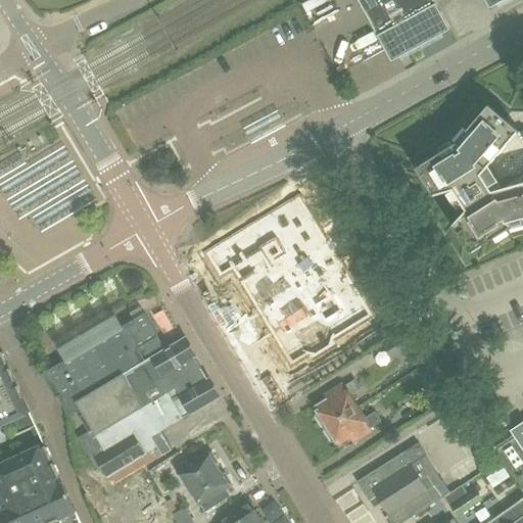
[(433,0),(358,0),(391,61),(450,30),(433,0)]
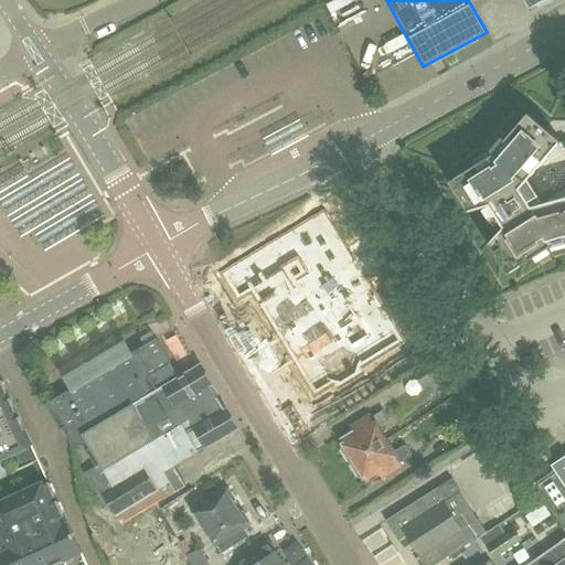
[(523,0),(529,9),(545,0),(523,0)]
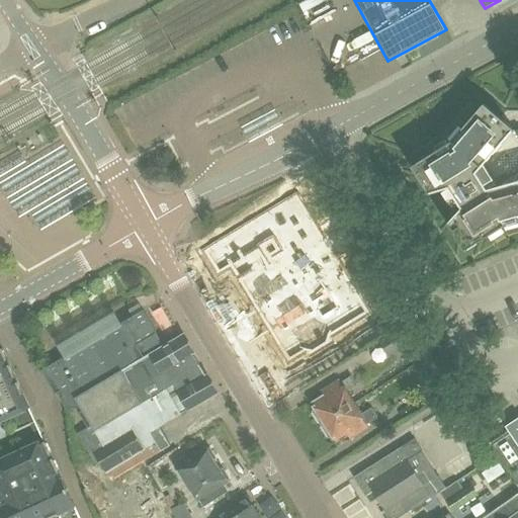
[(332,40),(343,34),(334,17),(323,22),(332,40)]
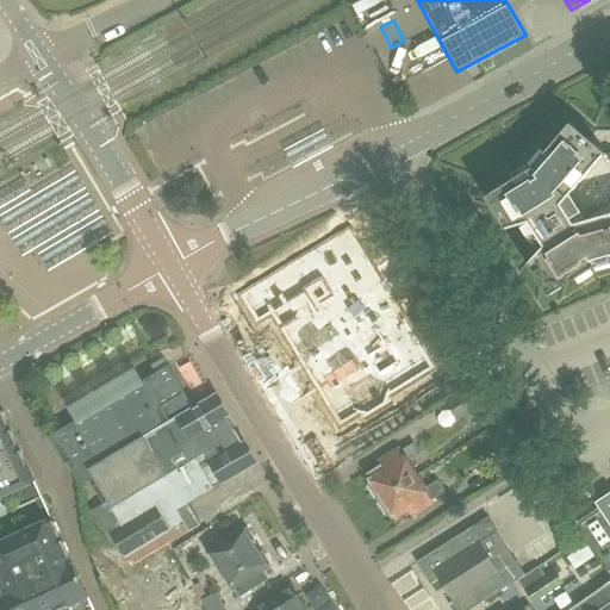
[(533,166),(485,195),(505,229),(528,221),(543,246),(527,262),(547,296),(595,266),(609,261),(609,213),(574,224),(571,218),(582,211),(570,193),(604,154),(605,153),(570,122),(533,166)]
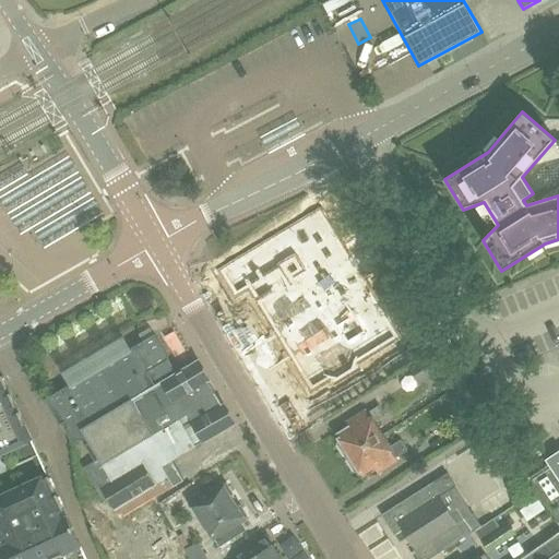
[(321,206),(215,271),(217,274),(233,297),(232,297),(234,300),(248,292),(259,285),(265,296),(326,259),(320,248),(331,241),(339,237),(337,234),(336,234),(322,210),(323,210),(321,206)]
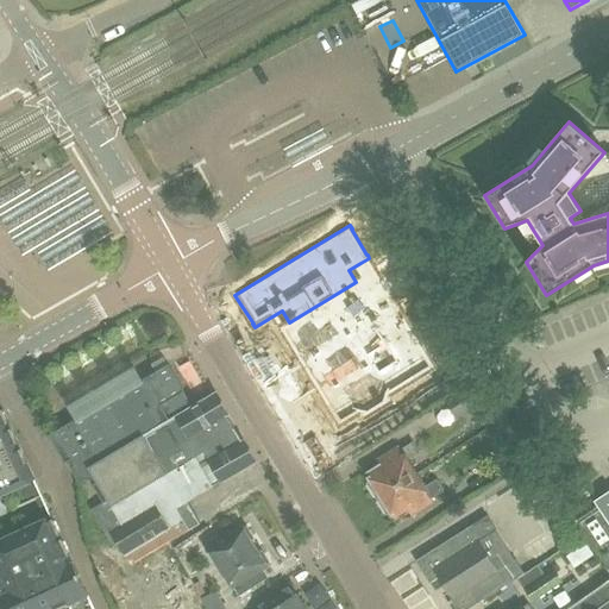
[(362,326),(311,357),(328,385),(320,390),(326,399),(333,395),(350,422),(359,418),(363,422),(393,403),(390,399),(438,370),(420,341),(415,344),(410,336),(415,333),(397,305),(372,320),(362,326)]
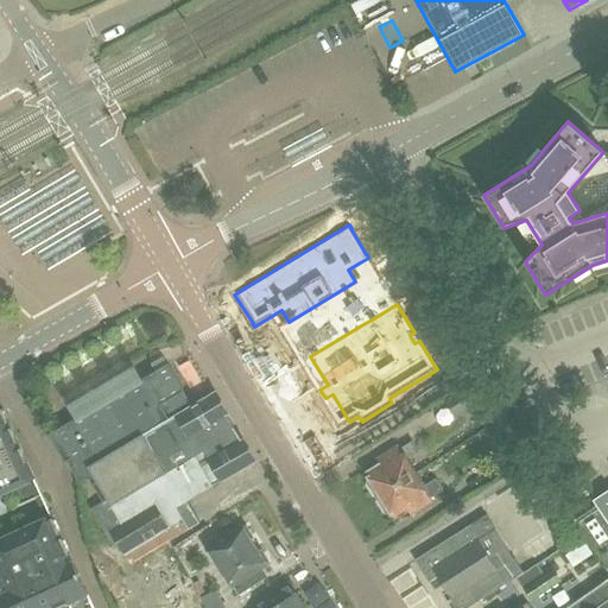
[(90,346),(31,387),(65,460),(92,443),(116,481),(108,487),(122,511),(131,505),(157,545),(201,518),(172,475),(164,480),(153,462),(162,457),(134,413),(127,417),(122,410),(132,404),(90,346)]
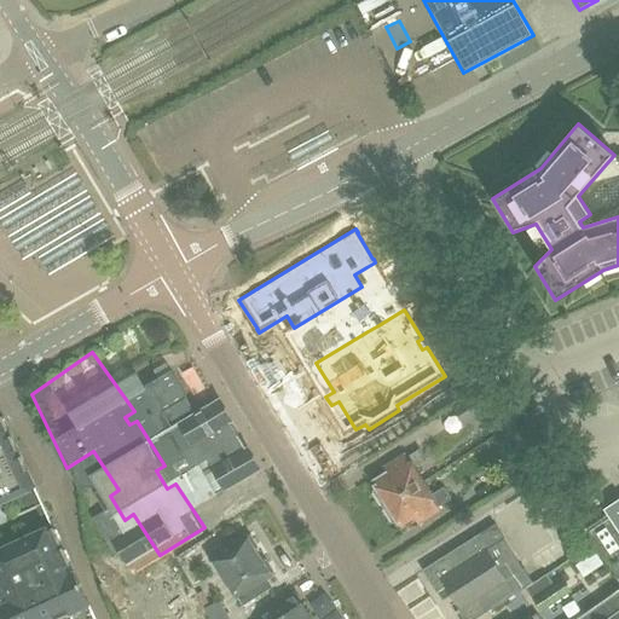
[(486,386),(451,406),(463,427),(498,405),(486,386)]
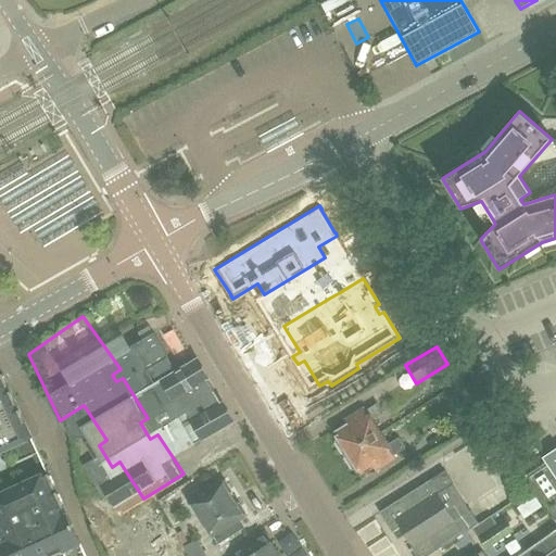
[(176,371),(159,382),(179,416),(185,413),(201,440),(231,421),(219,402),(218,403),(206,381),(207,380),(196,359),(176,371)]
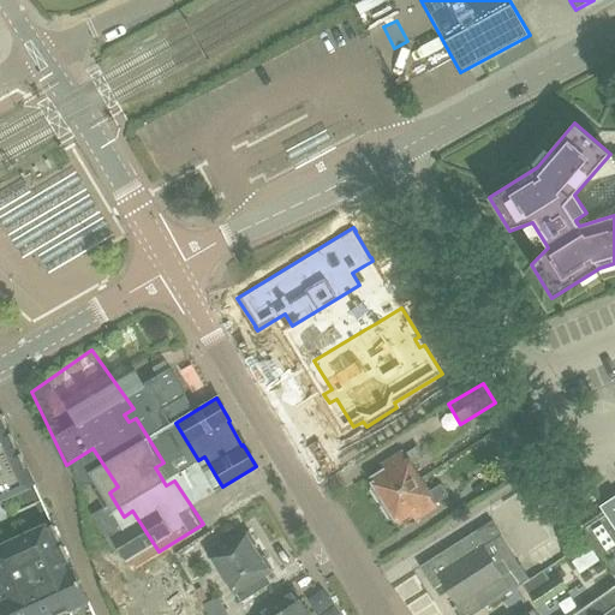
[(0,614),(95,614),(72,566),(41,499),(36,485),(3,413),(0,415),(0,614)]
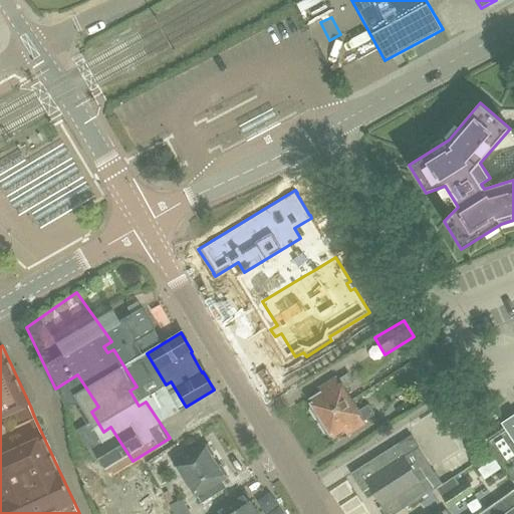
[(310,402),(309,403),(320,421),(350,402),(343,390),(355,382),(348,372),(336,380),(335,377),(317,389),(321,394),(310,401),(310,402)]
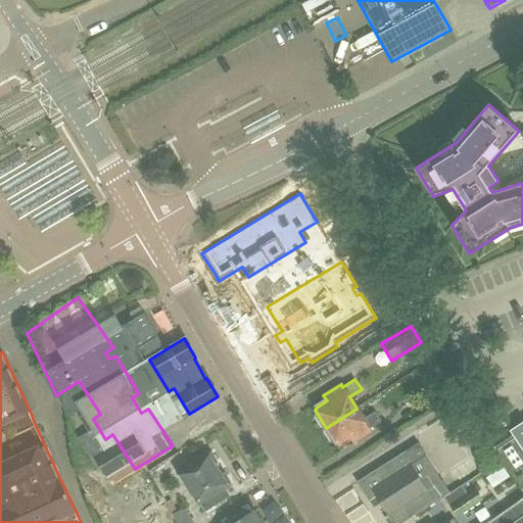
[(441,383),(421,396),(429,409),(453,393),(444,381),(441,383)]
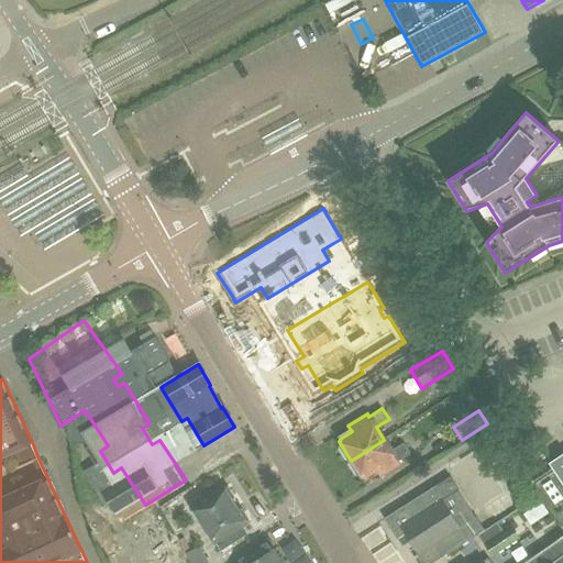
[(384,440),(351,461),(362,477),(364,477),(364,478),(376,471),(381,476),(399,464),(397,462),(410,454),(404,443),(392,451),(384,440)]
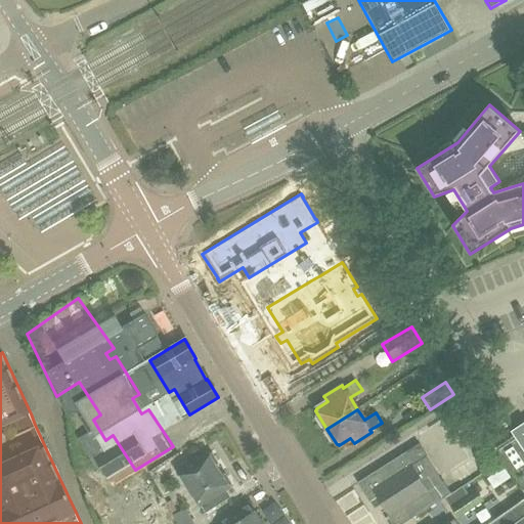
[(186,417),(168,426),(172,434),(190,425),(186,417)]
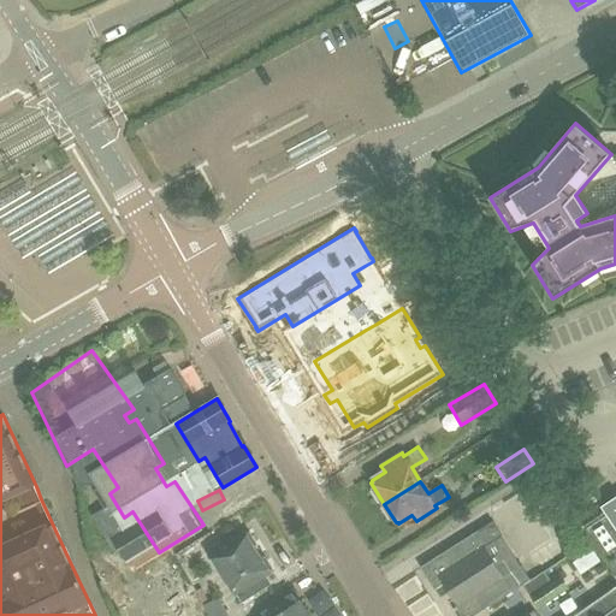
[(614,526),(590,543),(615,576),(615,498),(610,503),(604,508),(603,505),(600,507),(604,511),(605,511),(614,526)]
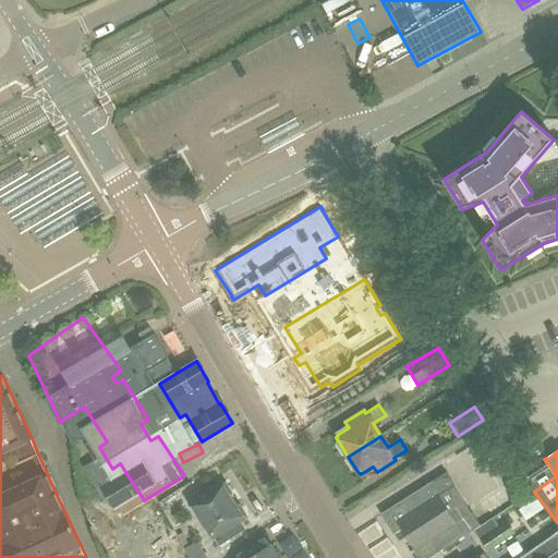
[(547,463),(524,478),(534,492),(556,476),(548,463),(547,463)]
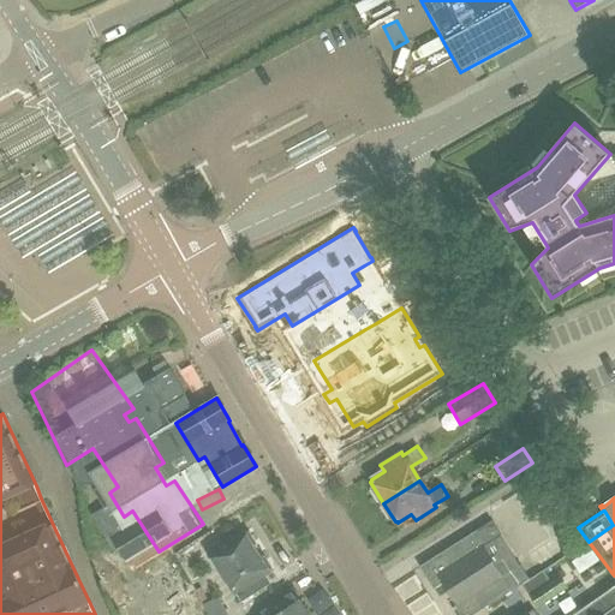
[(491,521),(421,567),(434,589),(442,584),(457,605),(455,607),(460,614),(471,614),(513,589),(521,584),(529,579),(491,521)]
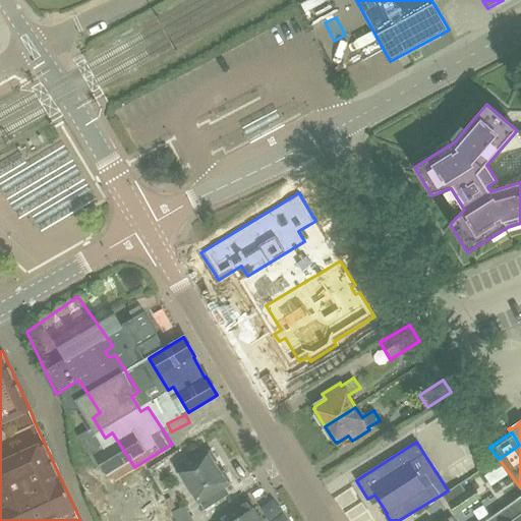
[(478,449),(471,453),(480,467),(487,463),(478,449)]
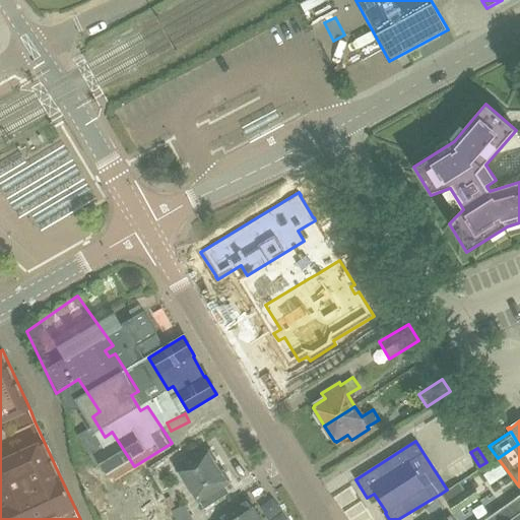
[(206,450),(177,468),(199,503),(200,502),(204,509),(228,494),(223,486),(228,484),(226,481),(230,480),(223,470),(220,472),(213,461),(216,459),(210,450),(207,452),(206,450)]
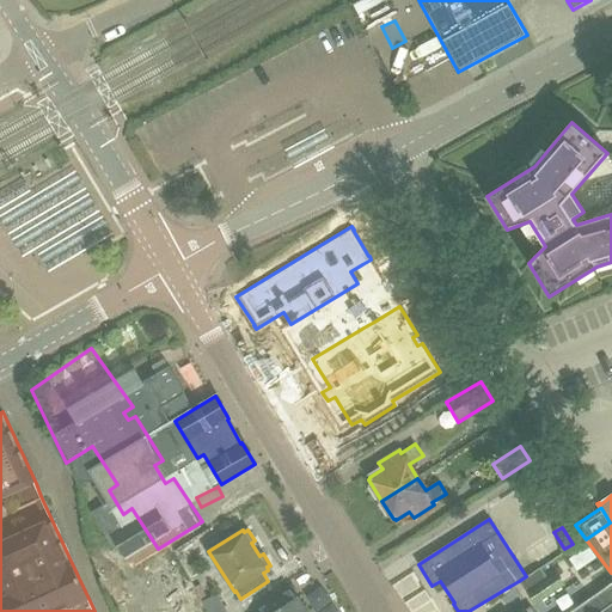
[(540,568),(521,580),(536,604),(563,586),(556,573),(548,579),(540,568)]
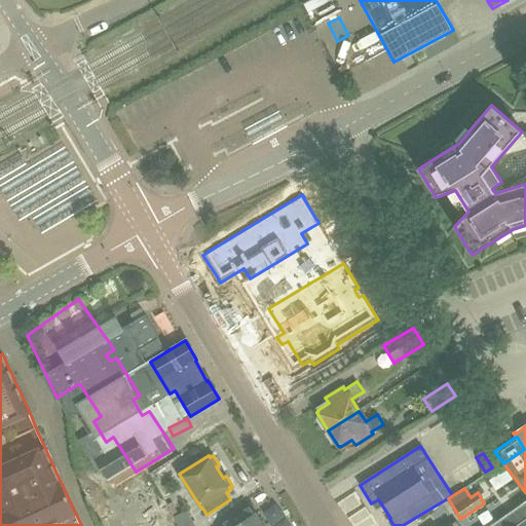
[(517,525),(525,520),(525,498),(487,525),(459,525),(456,522),(449,525),(442,525),(517,525)]
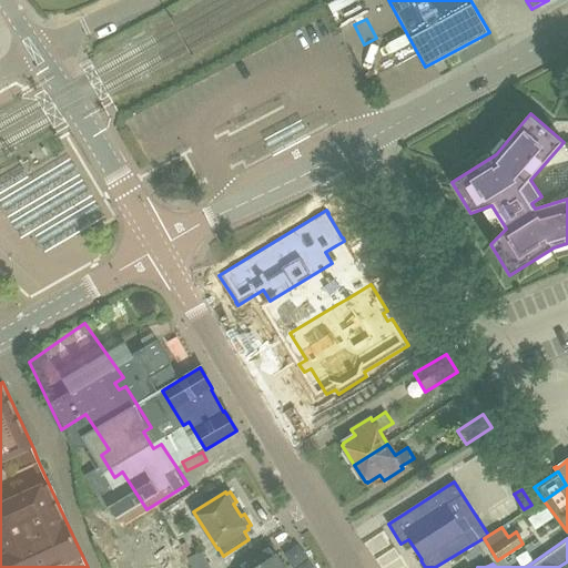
[(284,567),(279,557),(277,557),(275,554),(274,555),(270,548),(241,566),(242,567),(284,567)]
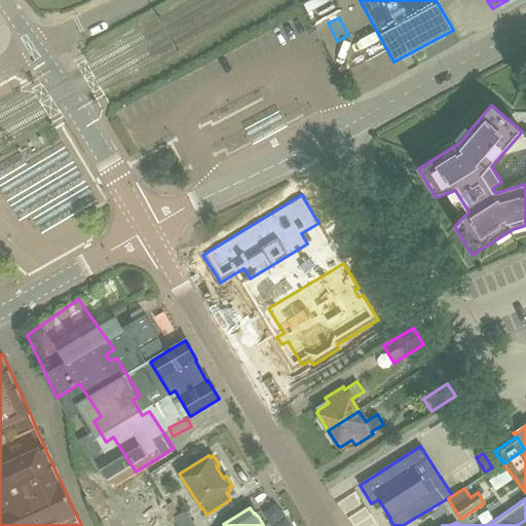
[(194,525),(186,510),(173,517),(178,525),(194,525)]
